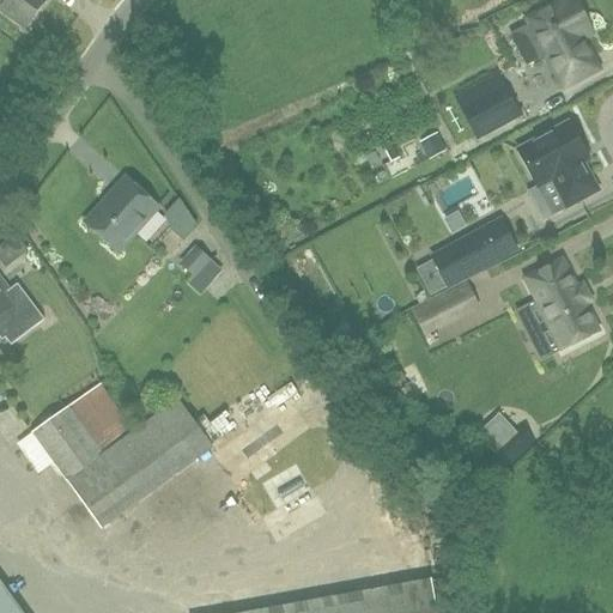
[(0,0),(0,8),(25,28),(46,0),(0,0)]
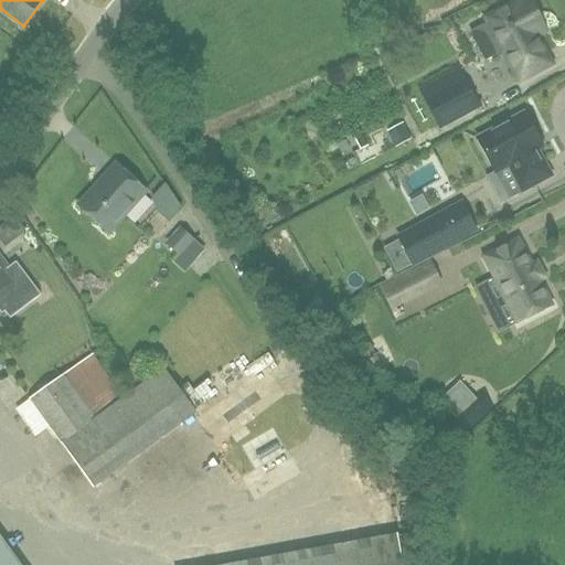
[(546,52),(537,35),(546,31),(531,0),(521,6),(520,2),(472,27),(475,32),(469,35),(483,63),(497,55),(512,85),(550,65),(543,53),(546,52)]
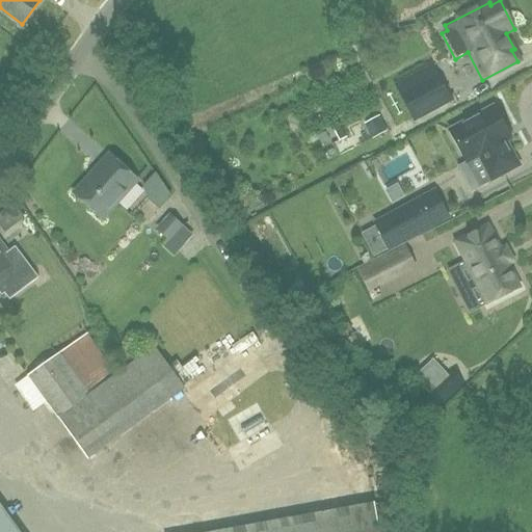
[(437,77),(401,97),(414,118),(449,99),(437,77)]
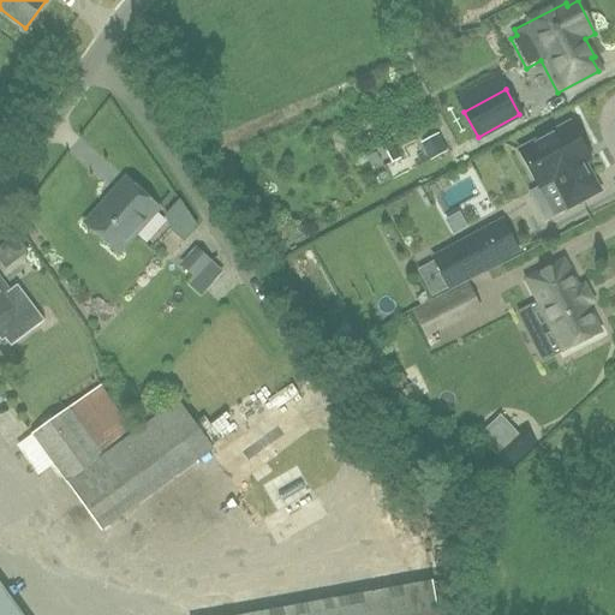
[(571,125),(521,153),(539,186),(554,179),(568,208),(598,191),(591,179),(583,163),(587,161),(581,151),(584,150),(581,144),(574,131),(571,125)]
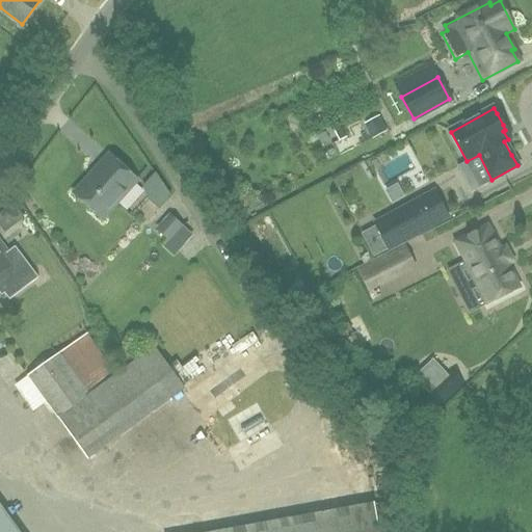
[(137,180),(110,155),(74,194),(102,219),(137,180)]
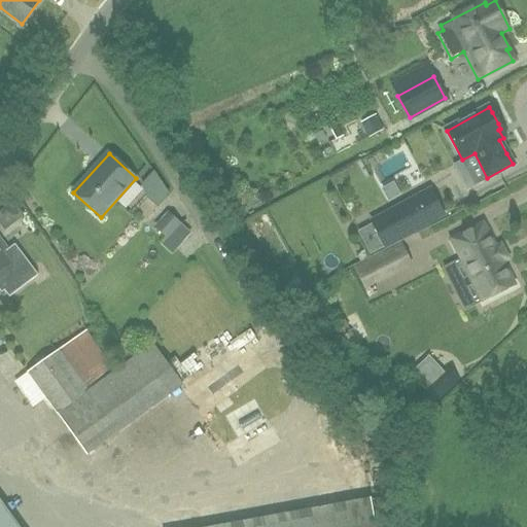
[(161,204),(170,194),(154,170),(152,173),(142,184),(147,198),(159,207),(161,204)]
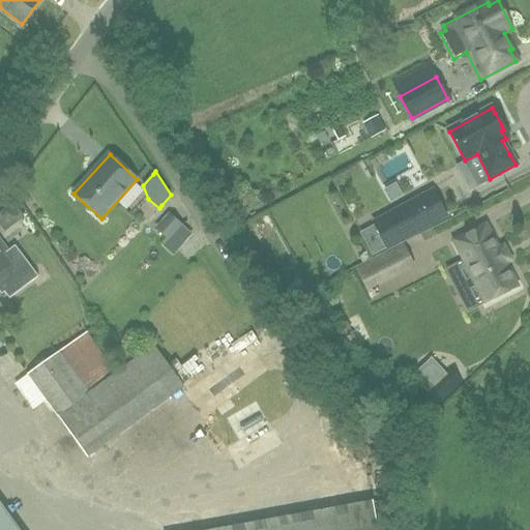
[(388,248),(446,217),(434,195),(376,226),(388,248)]
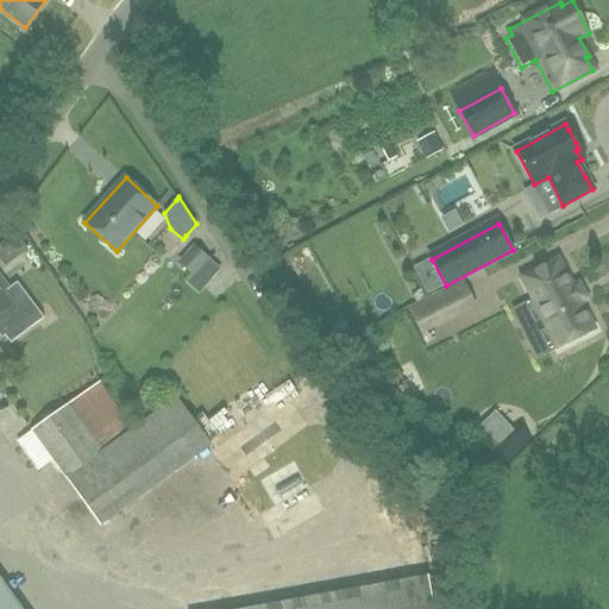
[(223,270),(211,259),(194,245),(179,263),(193,276),(186,283),(199,295),(223,270)]
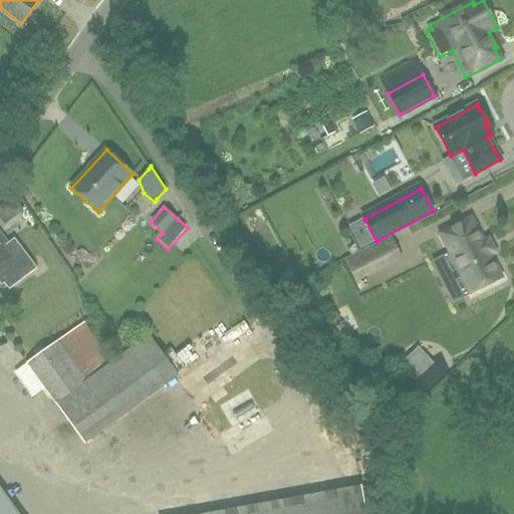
[(451,252),(433,261),(454,303),(472,294),(502,279),(490,256),(495,253),(489,241),(483,243),(476,229),(471,220),(459,226),(442,235),(451,252)]
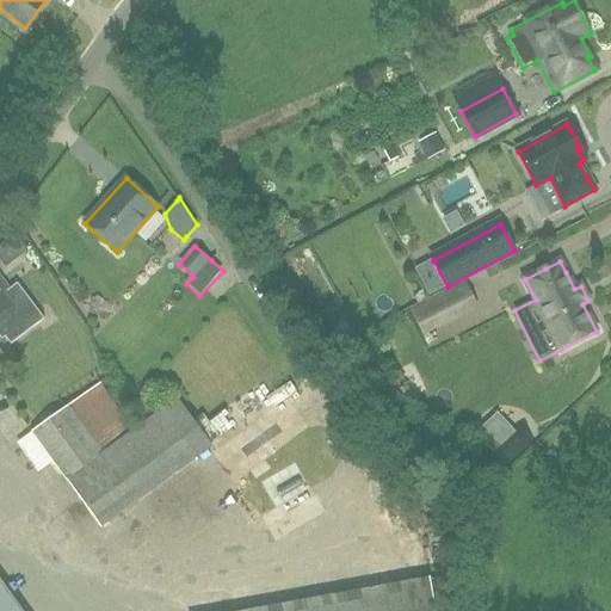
[(0,329),(11,344),(44,319),(18,283),(6,291),(5,289),(5,285),(0,278),(0,329)]
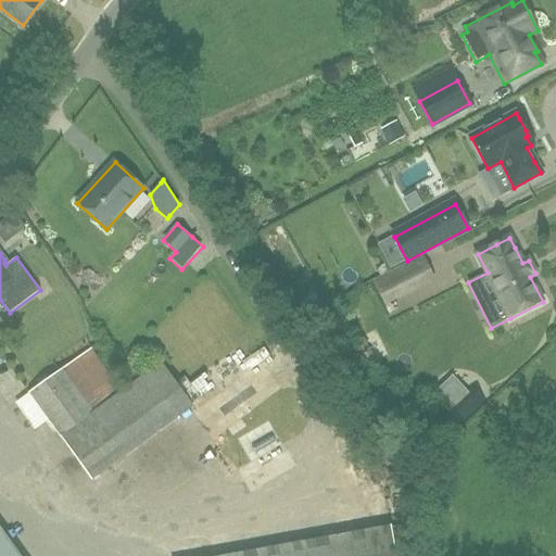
[(382,287),(390,304),(404,298),(396,280),(382,287)]
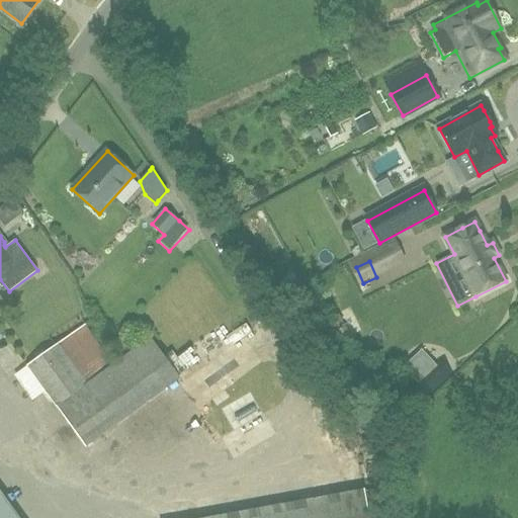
[(151,338),(113,365),(86,326),(27,367),(86,448),(181,379),(170,364),(151,338)]
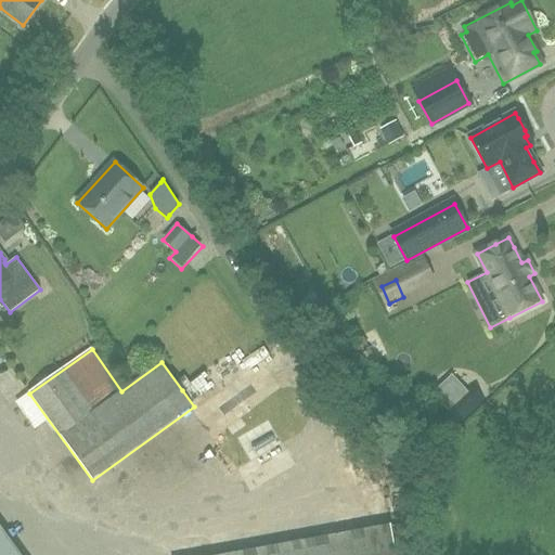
[(437,421),(450,435),(486,401),(473,386),(467,392),(451,374),(430,391),(448,411),(437,421)]
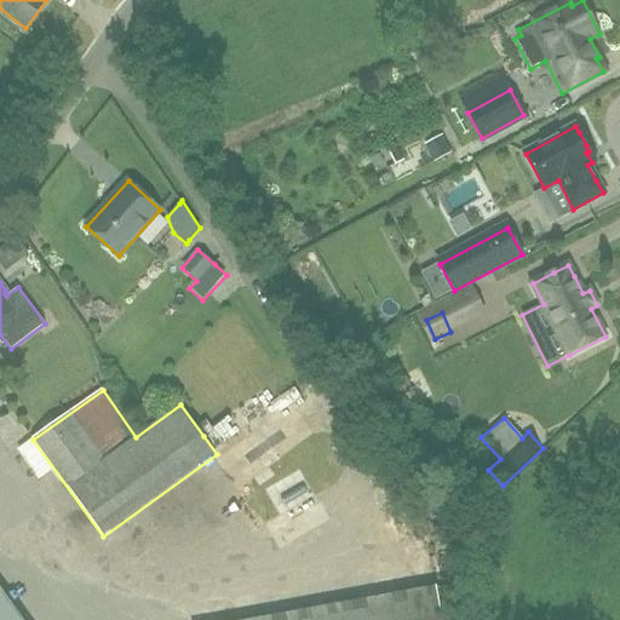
[(442,619),(436,585),(247,619),(442,619)]
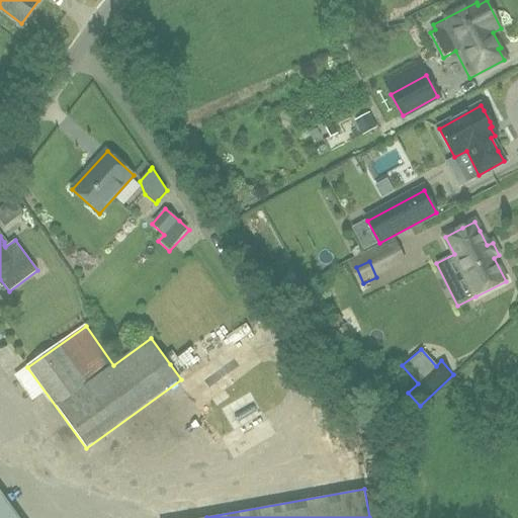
[(0,517),(19,517),(0,491),(0,517)]
